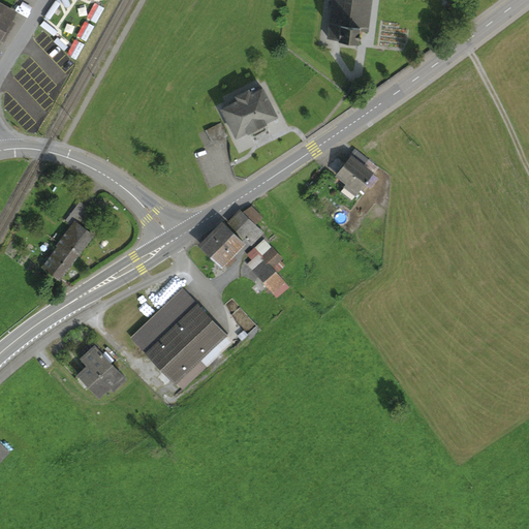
[(359,42),(360,30),(367,31),(371,0),(332,0),(333,2),(332,7),(329,38),(359,42)]
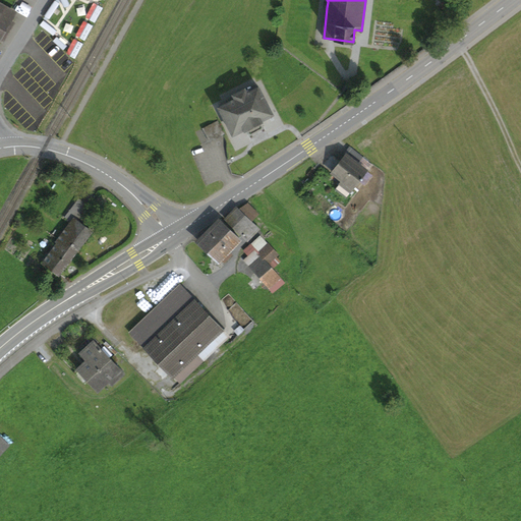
[(0,36),(10,19),(13,12),(0,4),(0,36)]
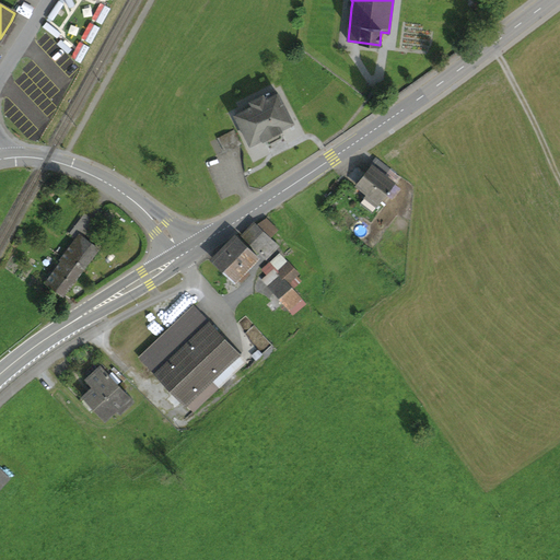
[(0,38),(0,44),(3,46),(16,24),(11,21),(0,38)]
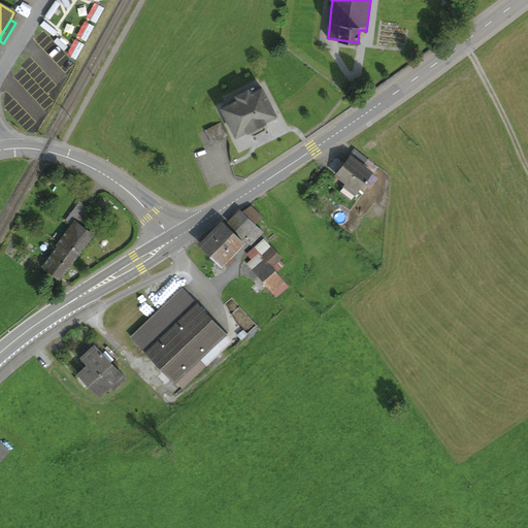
[(265,123),(264,122),(276,116),(262,88),(251,94),(249,90),(236,96),(238,100),(222,108),(236,136),(248,130),(249,131),(250,130),(263,124),(265,123)]
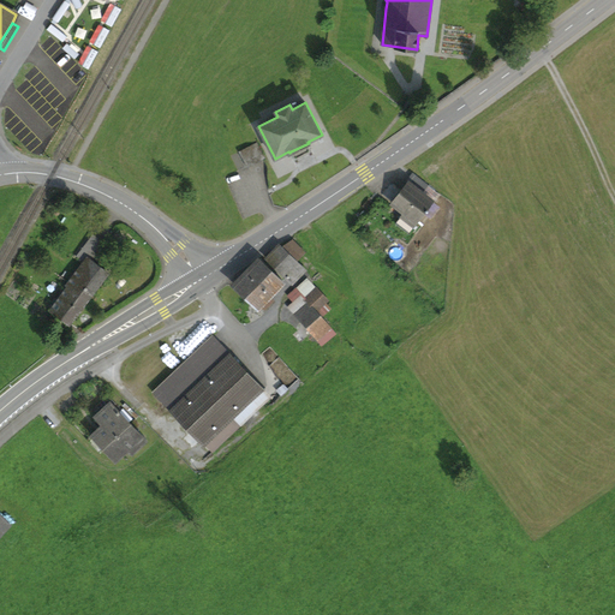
[(264,159),(257,143),(239,151),(248,167),(264,159)]
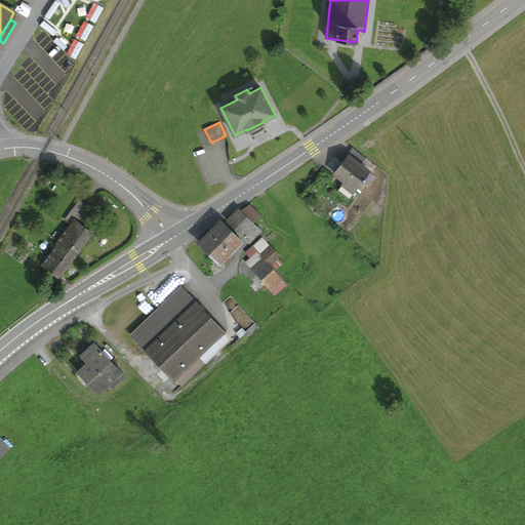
[(248,129),(251,135),(265,129),(261,123),(248,129)]
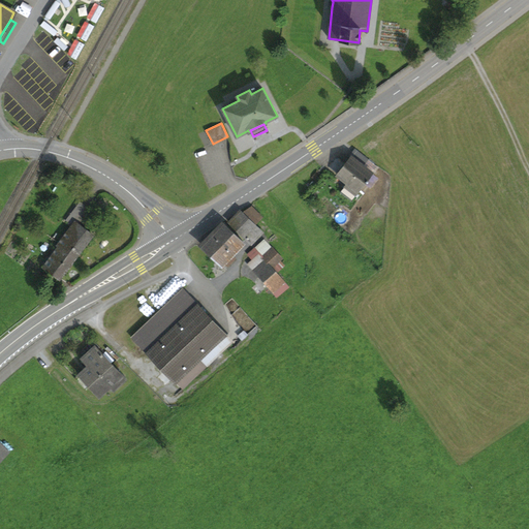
[(368,181),(367,180),(372,174),(363,166),(368,159),(354,150),(349,156),(351,158),(338,175),(348,183),(345,187),(355,195),(366,181),(367,182),(368,181)]
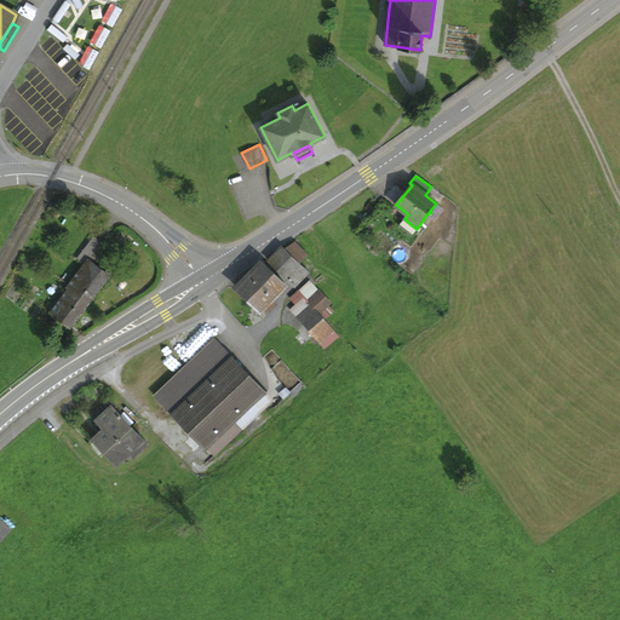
[(412,234),(417,229),(405,219),(400,225),(412,234)]
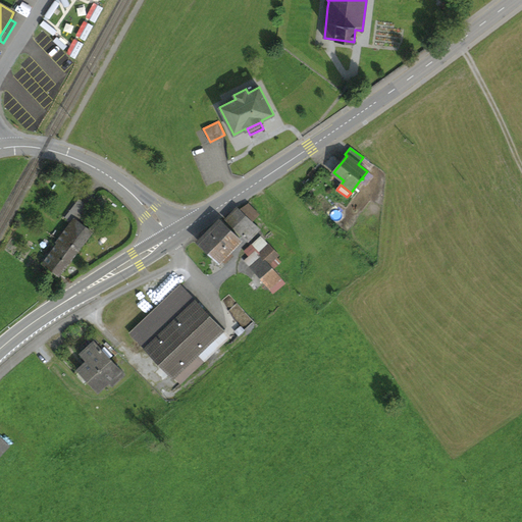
[(237,209),(225,219),(248,241),(259,230),(237,209)]
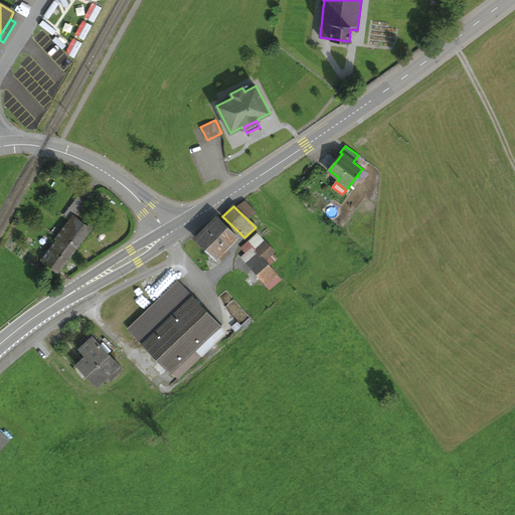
[(64,238),(75,246),(89,228),(86,226),(89,222),(81,217),(78,221),(72,217),(55,240),(60,244),(64,238)]
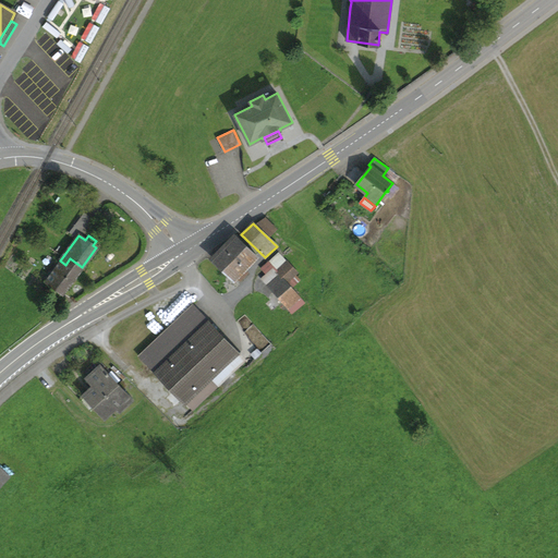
[(237,235),(214,257),(223,268),(246,245),(237,235)]
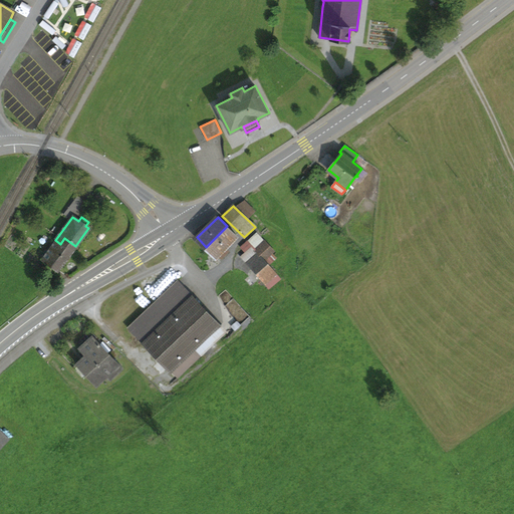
[(206,247),(216,255),(217,254),(224,247),(236,235),(227,226),(206,247)]
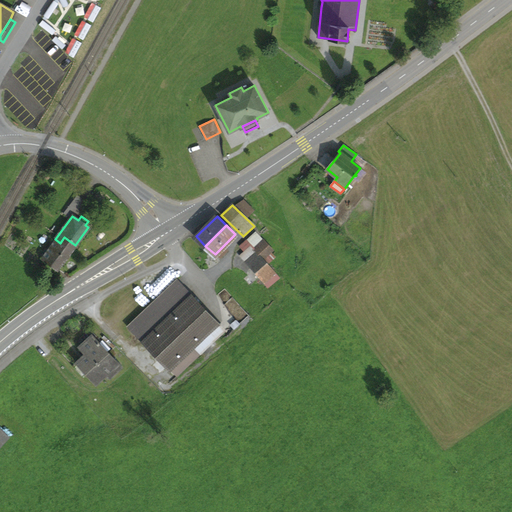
[(257,252),(255,250),(263,242),(255,233),(239,247),(244,252),(240,256),(245,262),(246,261),(256,253),(257,252)]
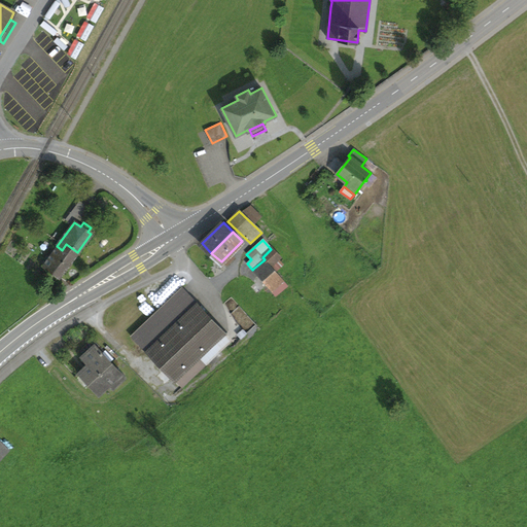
[(44,265),(59,276),(77,252),(66,244),(62,250),(57,246),(44,265)]
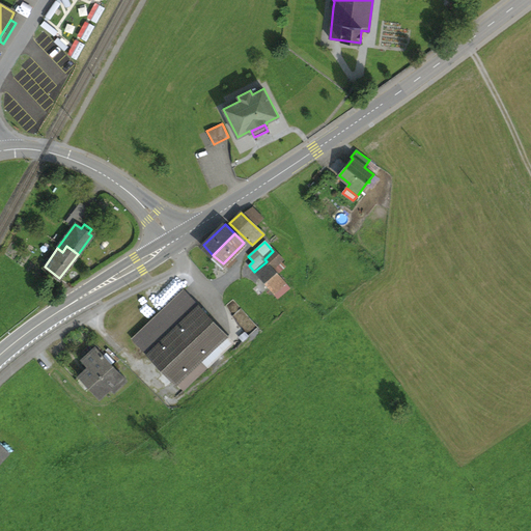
[(273,251),(264,259),(267,261),(273,268),(281,259),(273,251)]
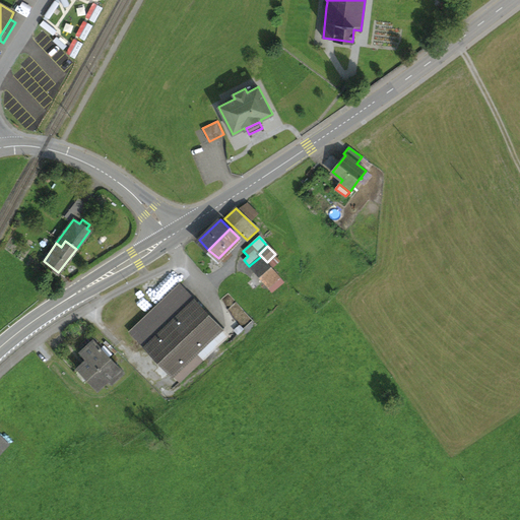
[(219,257),(223,262),(231,255),(231,254),(226,250),(219,257)]
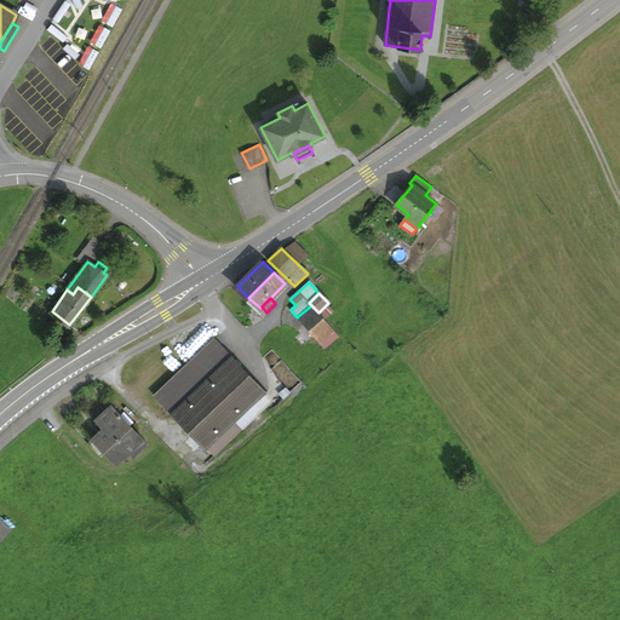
[(325,346),(337,336),(310,306),(298,316),(325,346)]
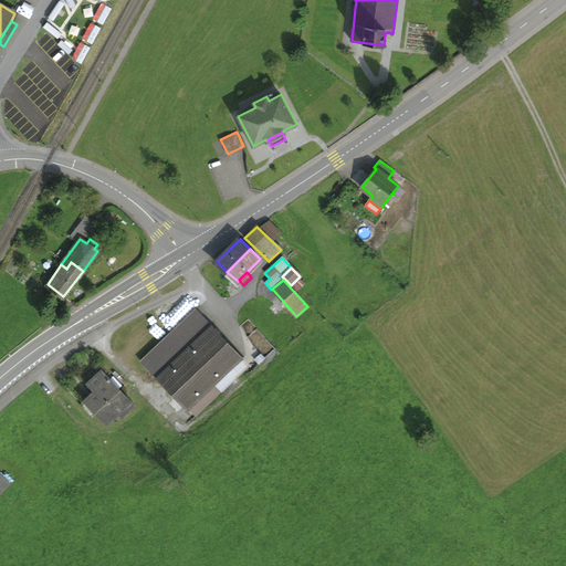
[(143,360),(195,417),(249,366),(196,311),(143,360)]
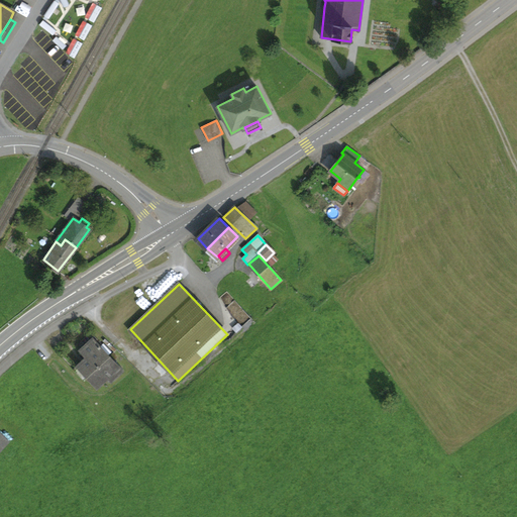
[(233,329),(236,332),(241,327),(238,324),(233,329)]
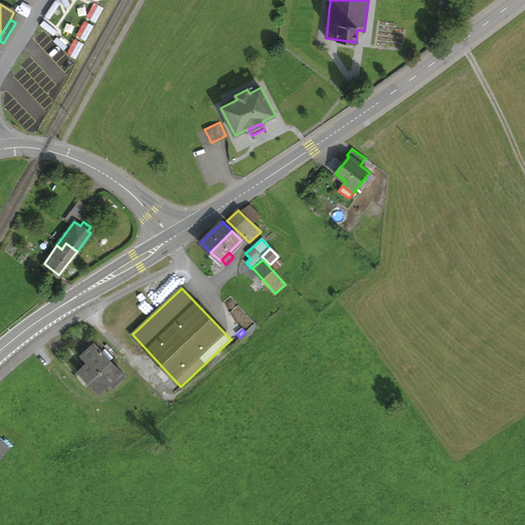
[(81,371),(89,380),(111,361),(110,360),(112,358),(104,350),(102,352),(94,344),(83,354),(90,362),(81,371)]
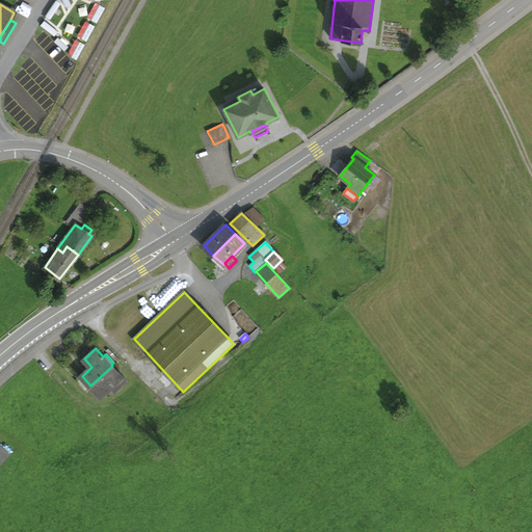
[(120,368),(115,364),(112,366),(90,386),(100,396),(109,387),(113,393),(127,380),(117,371),(120,368)]
